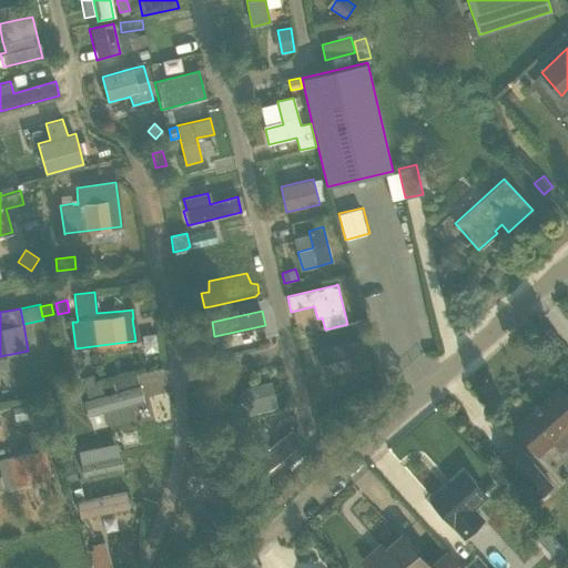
[(317,350),(321,364),(364,354),(362,340),(317,350)]
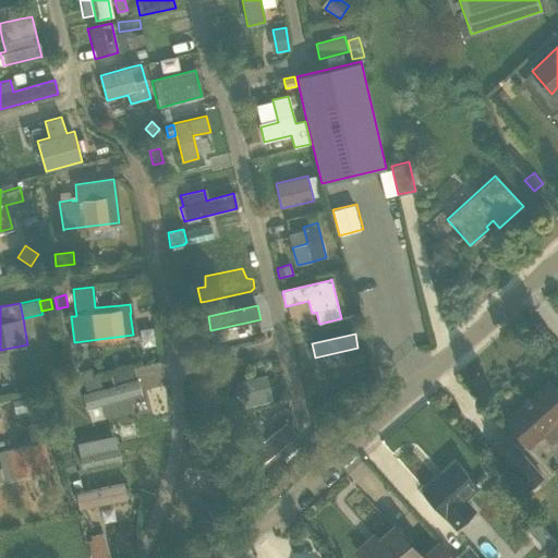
[(199,335),(187,336),(190,351),(202,349),(199,335)]
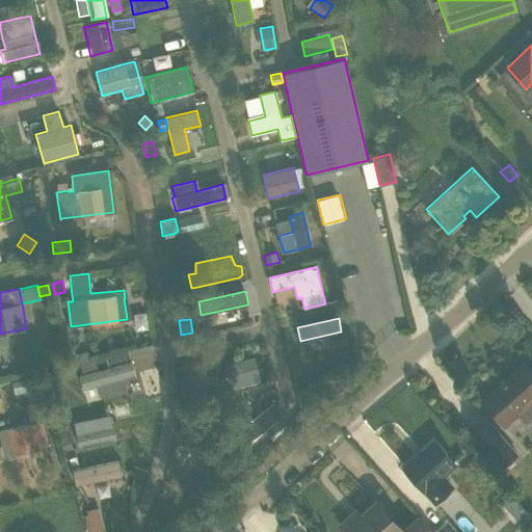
[(72,366),(78,365),(94,361),(89,345),(68,350),(72,366)]
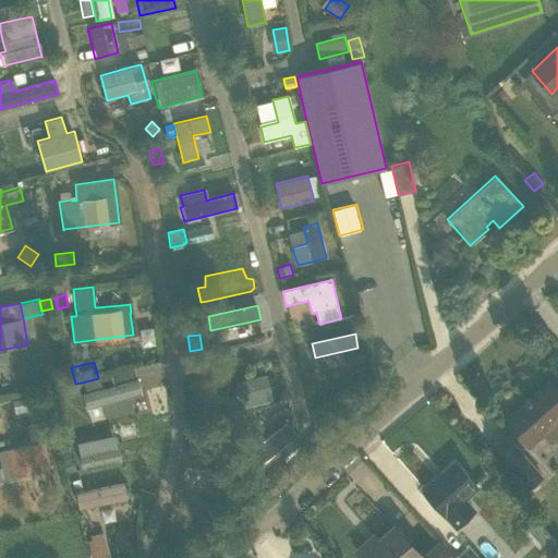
[(112,385),(81,393),(88,421),(101,417),(101,415),(130,407),(128,398),(141,395),(132,367),(109,375),(112,385)]
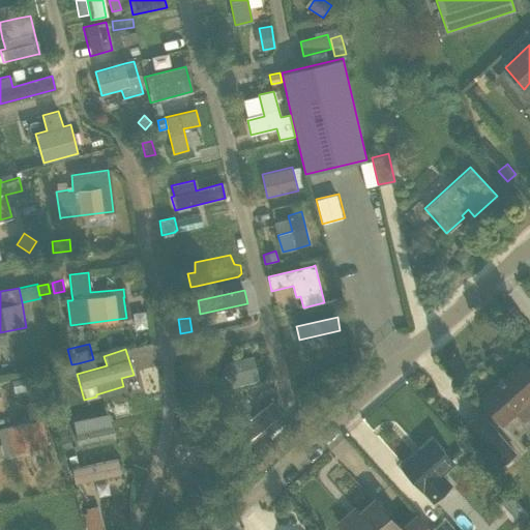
[(352,350),(342,350),(342,359),(351,359),(352,350)]
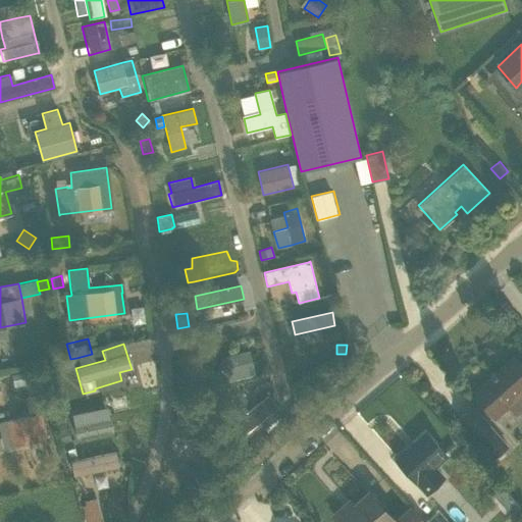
[(248,353),(218,359),(223,382),(253,376),(248,353)]
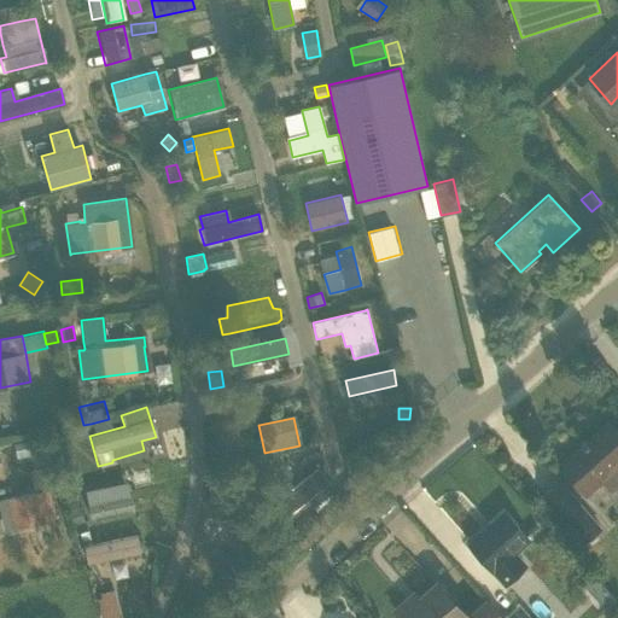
[(582,445),(560,465),(586,494),(599,481),(611,493),(617,485),(617,432),(608,421),(586,442),(584,439),(581,443),(582,445)]
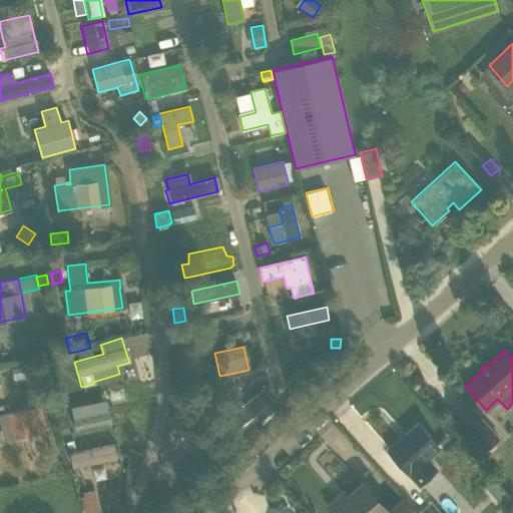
[(37,375),(35,363),(11,368),(14,380),(37,375)]
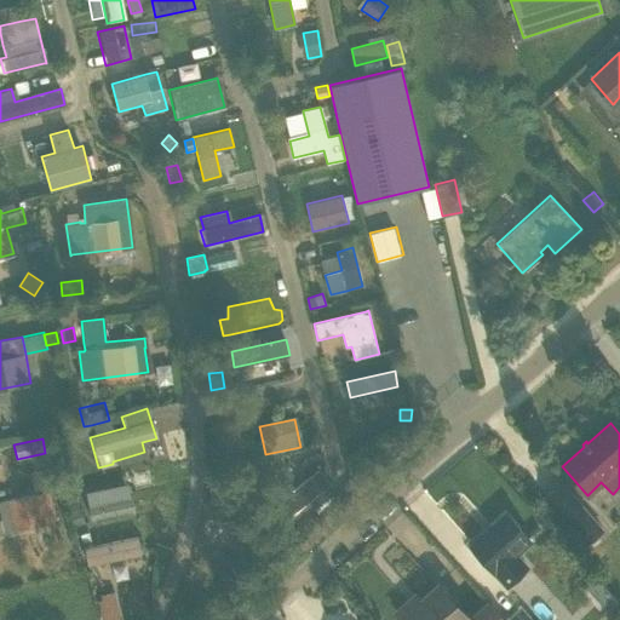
[(267,463),(253,468),(258,480),(270,476),(267,463)]
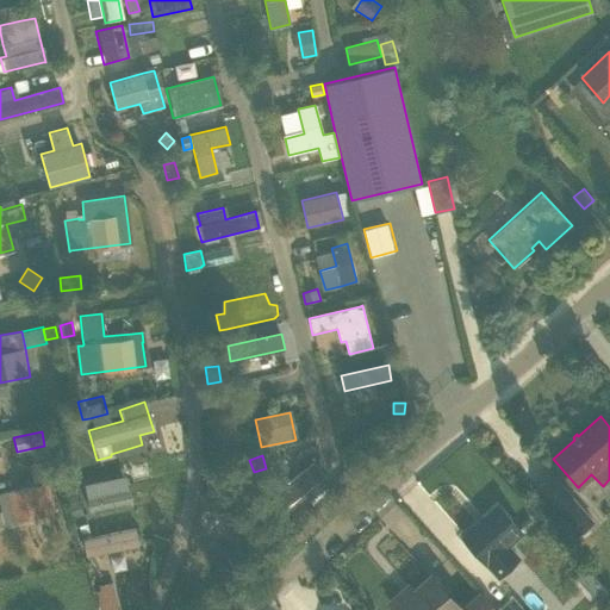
[(32,486),(0,493),(0,514),(2,526),(13,523),(13,520),(16,520),(53,512),(47,484),(42,461),(27,465),(32,486)]
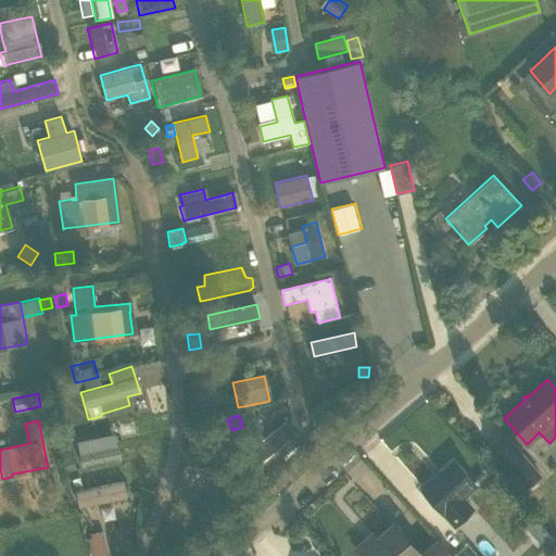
[(237,446),(243,454),(240,457),(251,469),(293,436),(283,422),(258,442),(252,433),(237,446)]
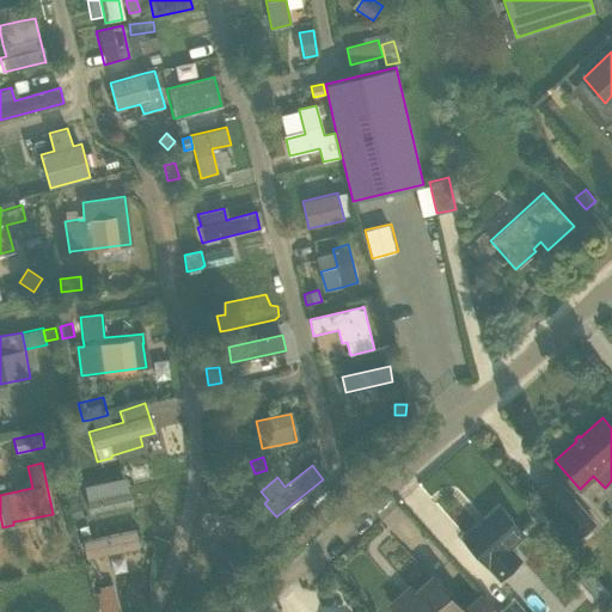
[(554,477),(540,489),(555,507),(568,495),(554,477)]
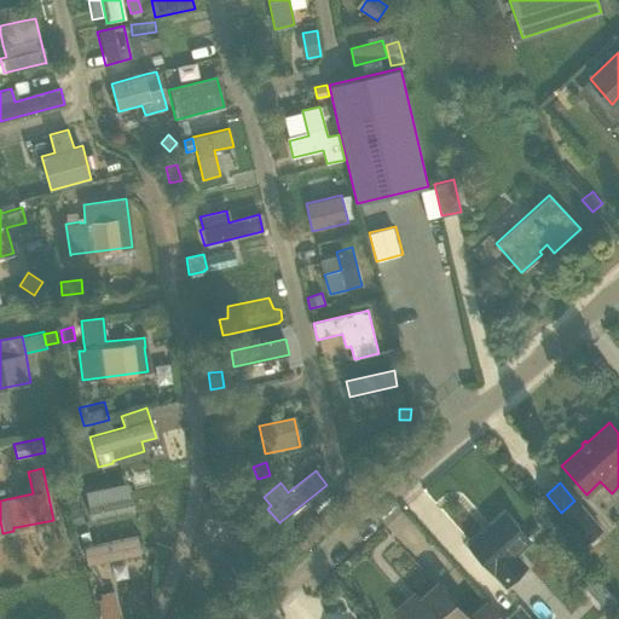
[(106,487),(84,492),(90,521),(132,513),(128,497),(109,502),(106,487)]
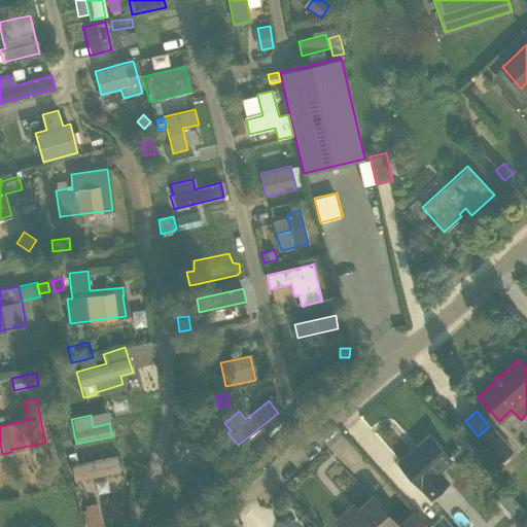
[(57,419),(58,427),(65,425),(64,417),(57,419)]
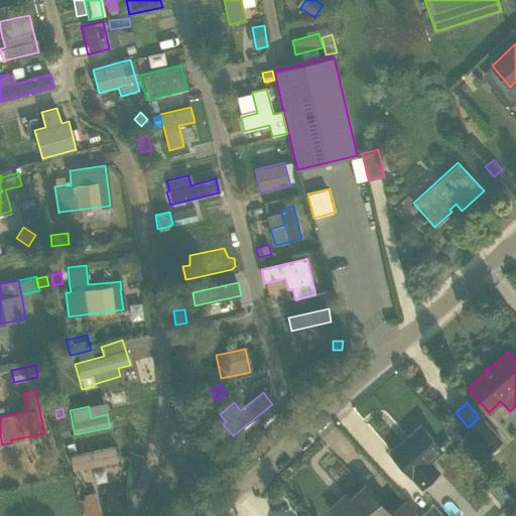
[(481,417),(467,429),(488,453),(502,440),(481,417)]
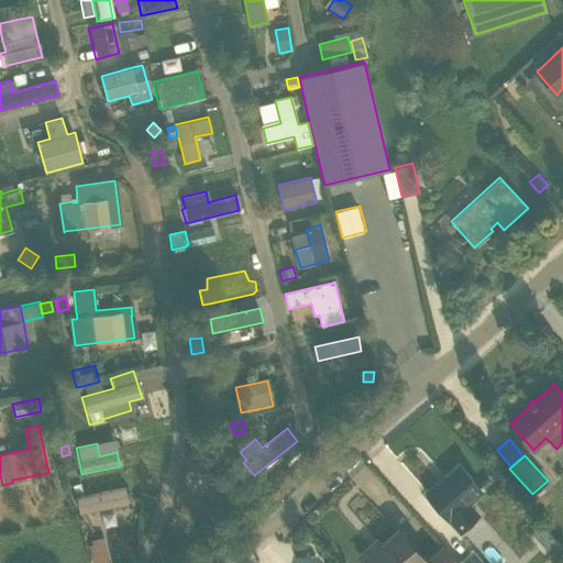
[(74,463),(72,463),(64,464),(66,477),(77,475),(74,463)]
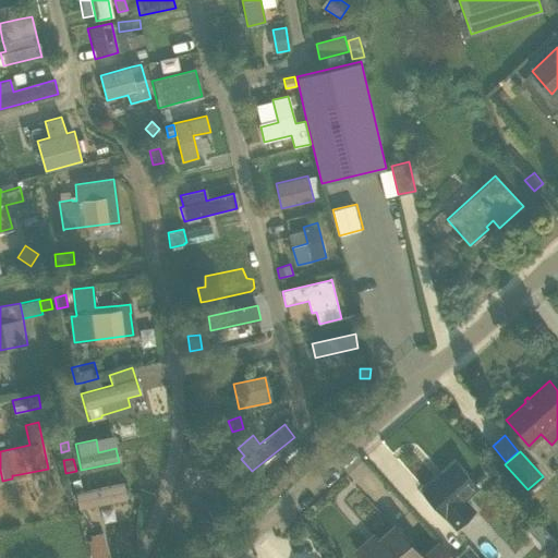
[(422,490),(447,519),(455,529),(475,510),(466,500),(480,489),(455,461),(441,473),(443,474),(425,489),(424,488),(422,490)]
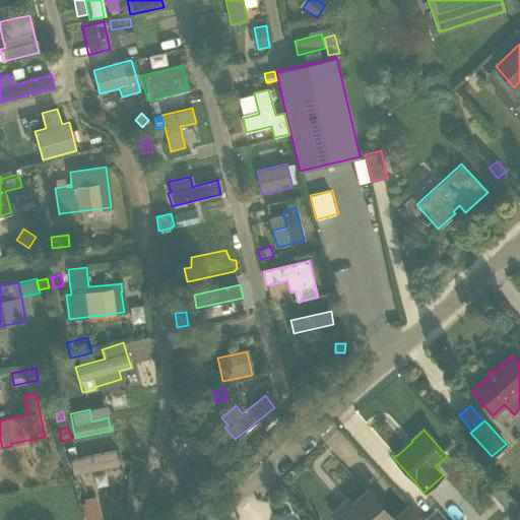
[(169,455),(191,458),(191,453),(208,455),(210,439),(171,434),(169,455)]
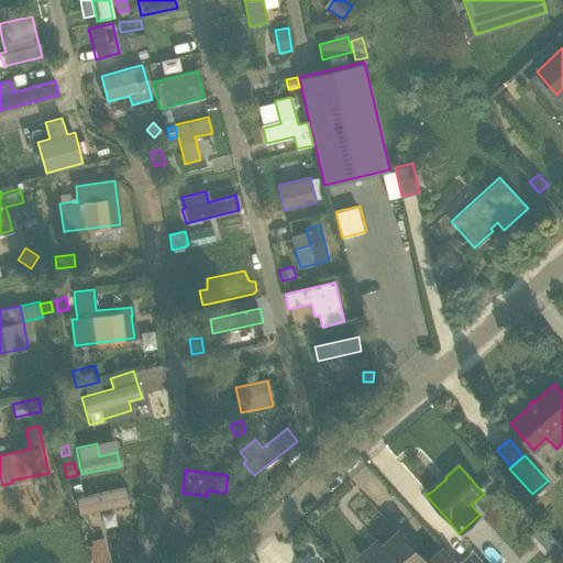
[(125,487),(76,497),(79,514),(129,504),(125,487)]
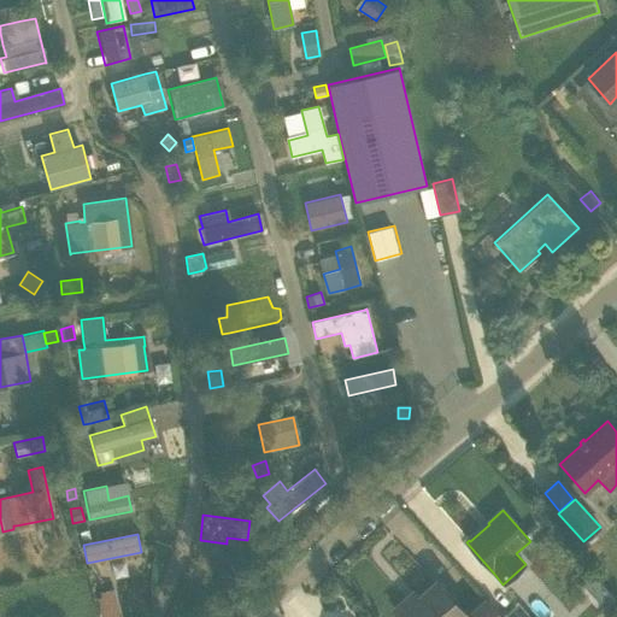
[(389,609),(397,616),(462,616),(464,616),(435,582),(410,604),(403,597),(389,609)]
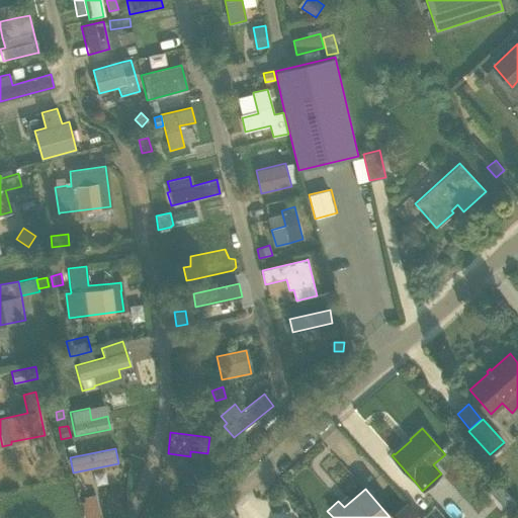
[(85,501),(81,502),(85,517),(89,517),(90,517),(89,517),(100,517),(95,498),(85,501)]
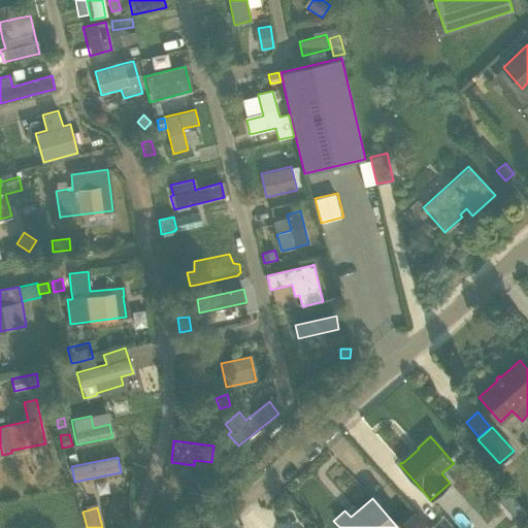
[(416,512),(398,527),(430,527),(428,526),(425,522),(416,512)]
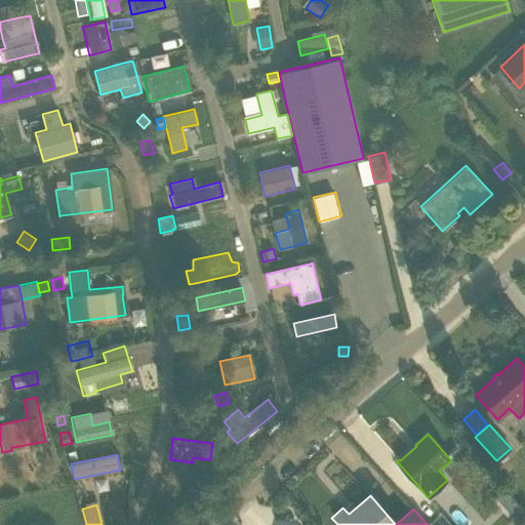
[(450,524),(440,513),(428,524),(450,524)]
